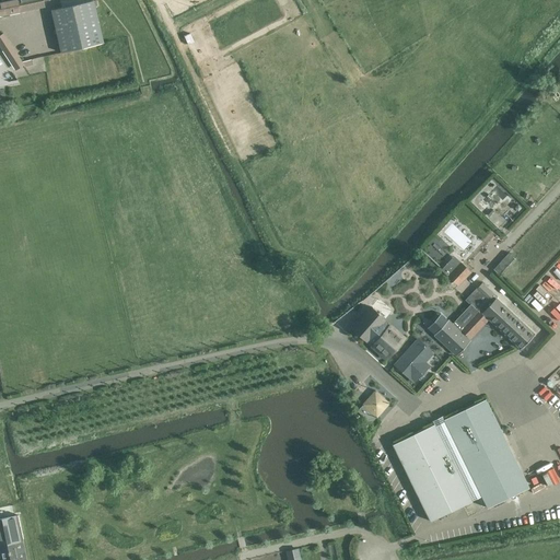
[(43,0),(10,0),(0,2),(0,15),(44,6),(43,0)]
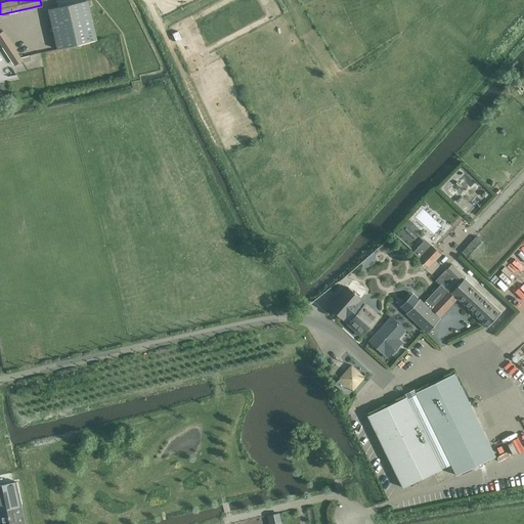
[(88,0),(86,1),(85,0),(56,0),(58,7),(47,9),(56,49),(97,40),(88,0)]
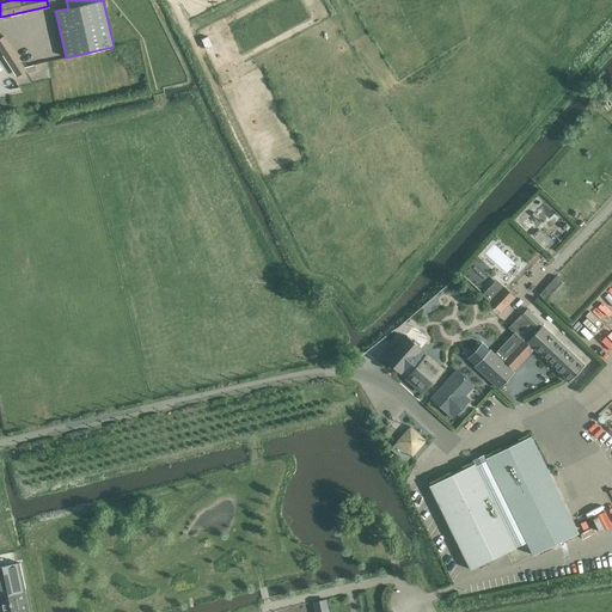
[(26,67),(5,36),(0,40),(0,46),(20,75),(26,71),(26,73),(36,71),(35,65),(26,67)]
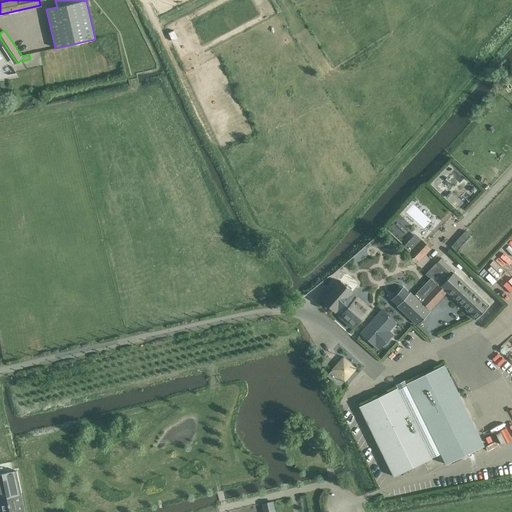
[(392,224),(399,236),(412,229),(405,217),(392,224)]
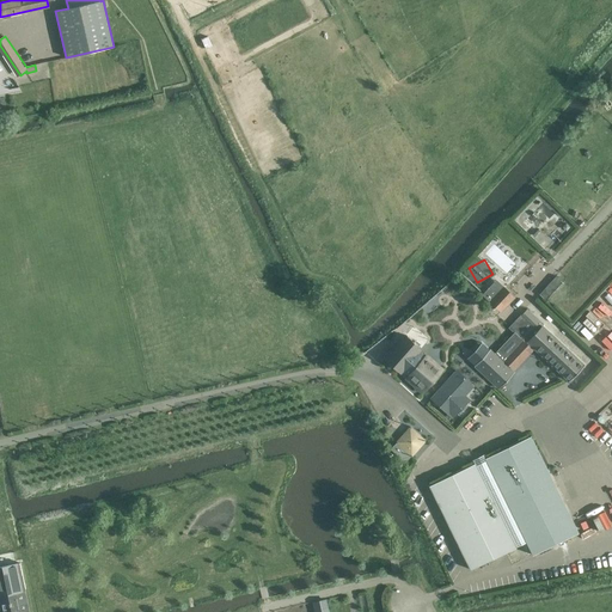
[(491,273),(479,286),(484,291),(497,277),(491,273)]
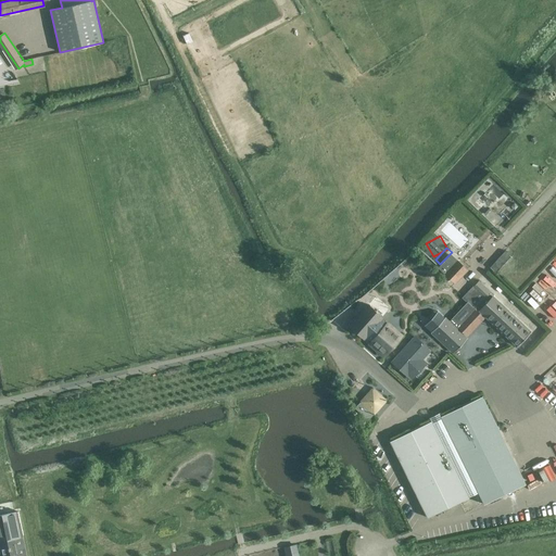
[(512,256),(505,250),(490,266),(496,272),(512,256)]
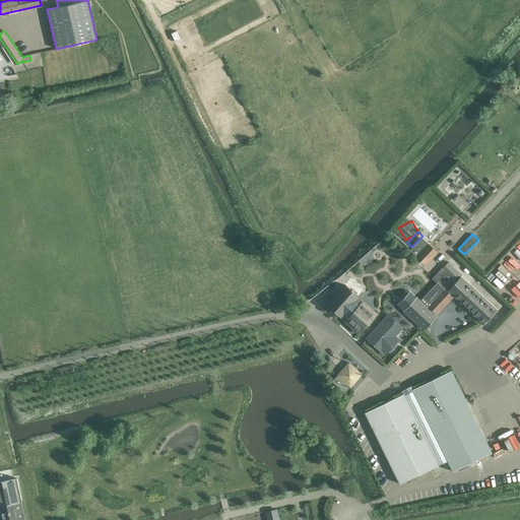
[(410,250),(425,264),(437,251),(423,237),(410,250)]
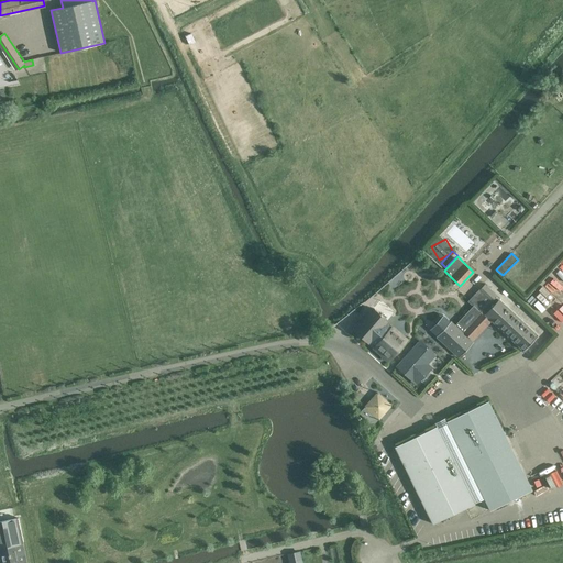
[(473,305),(484,315),(499,298),(485,284),(479,289),(467,299),(473,305)]
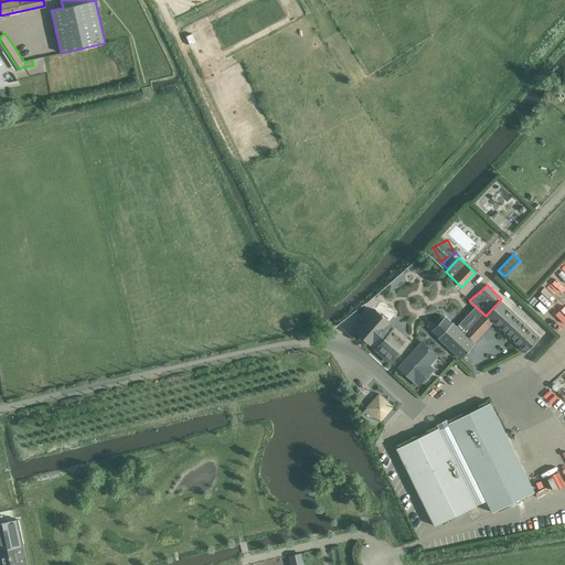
[(492,321),(525,352),(540,337),(501,300),(487,316),(492,321)]
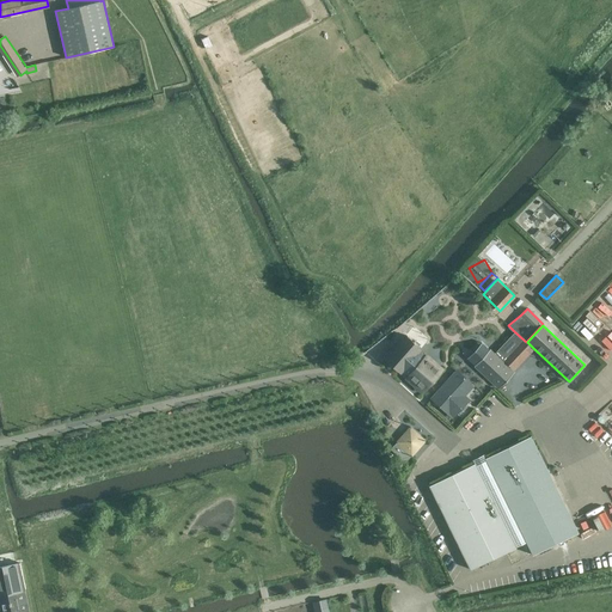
[(514,368),(515,369),(533,348),(526,342),(514,331),(495,352),(514,368)]
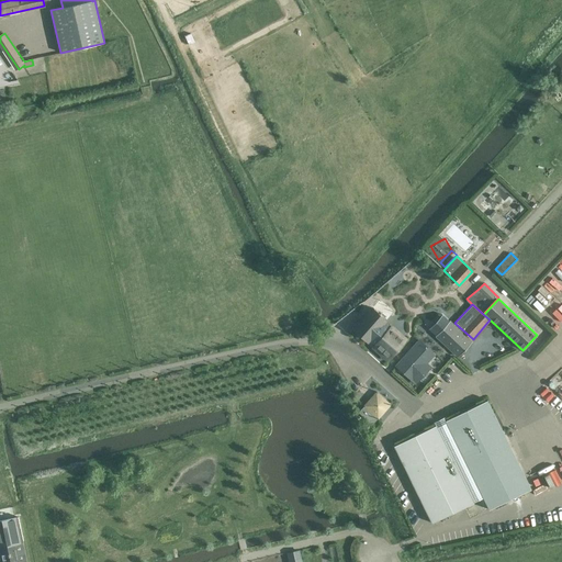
[(397,333),(396,334),(384,323),(386,321),(372,308),(353,329),(359,334),(360,333),(363,336),(362,337),(388,359),(405,339),(397,333)]
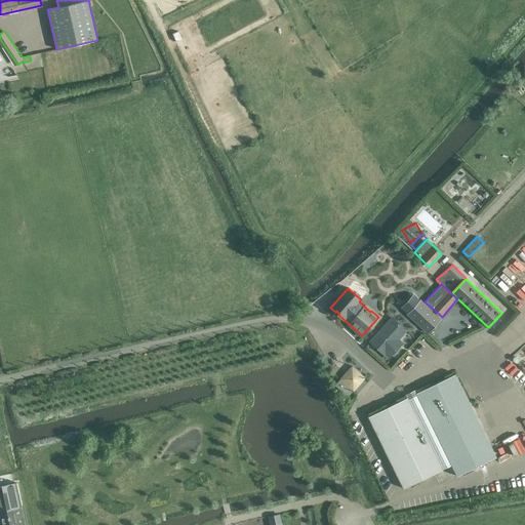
[(413,292),(401,306),(428,332),(441,316),(425,301),(413,292)]
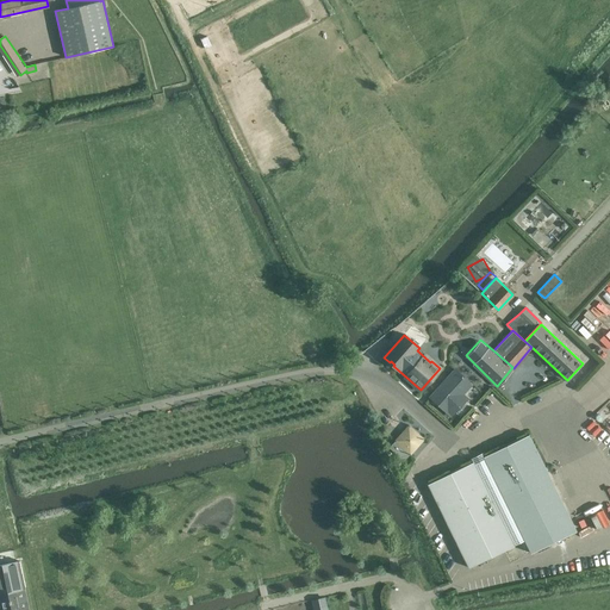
[(471,384),(455,369),(430,397),(446,411),(447,410),(453,415),(464,402),(459,398),(471,384)]
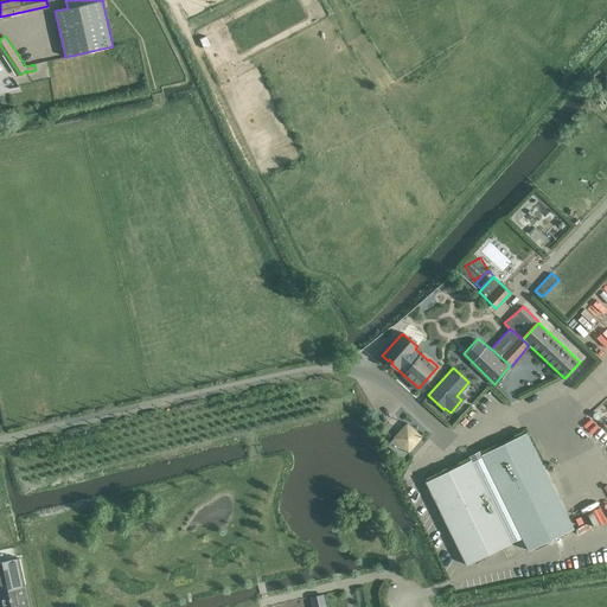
[(393,439),(408,452),(421,436),(407,423),(393,439)]
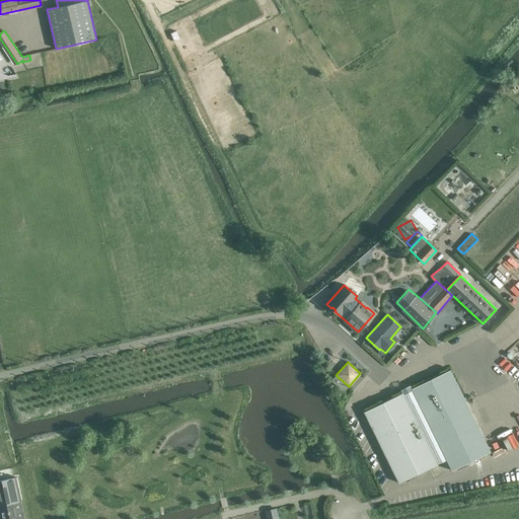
[(411,388),(443,454),(451,470),(491,451),(450,369),(411,388)]
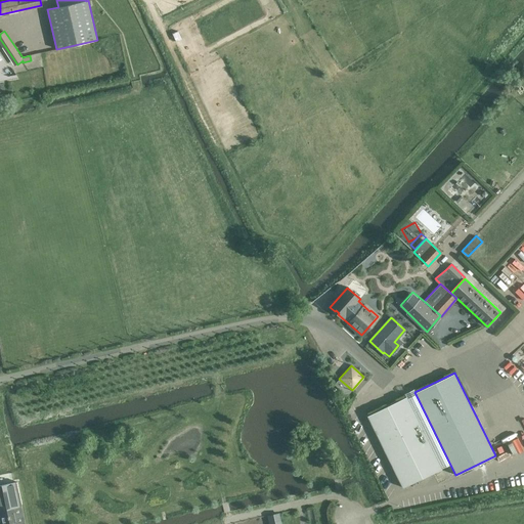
[(367,416),(389,459),(402,487),(442,468),(406,396),(367,416)]
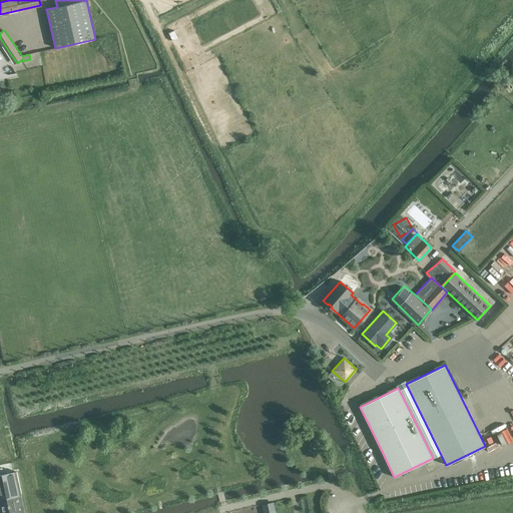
[(482,432),(486,443),(501,437),(497,426),(482,432)]
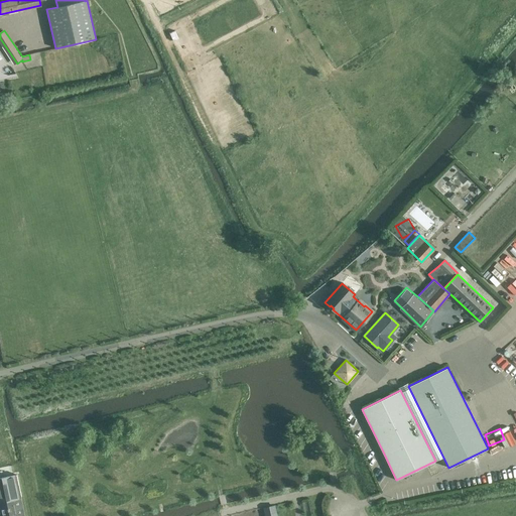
[(17,475),(0,478),(0,487),(2,498),(0,498),(0,505),(2,515),(21,515),(25,515),(21,497),(22,497),(19,484),(17,475)]
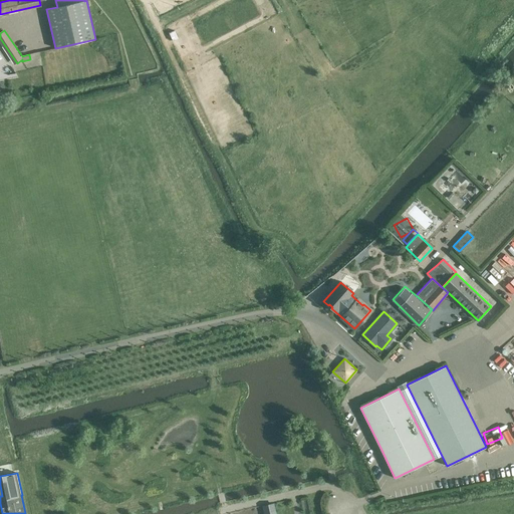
[(265,513),(276,513),(274,502),(263,504),(265,513)]
